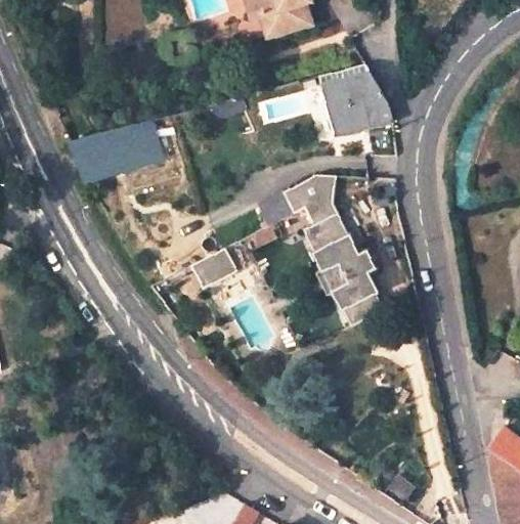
[(247,0),(250,10),(259,8),(265,30),(310,16),(305,0),(247,0)]
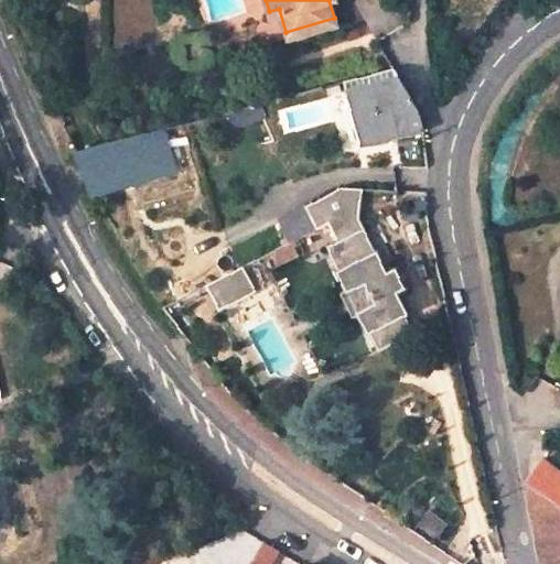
[(338,83),(356,148),(421,130),(420,117),(392,67),(338,83)]
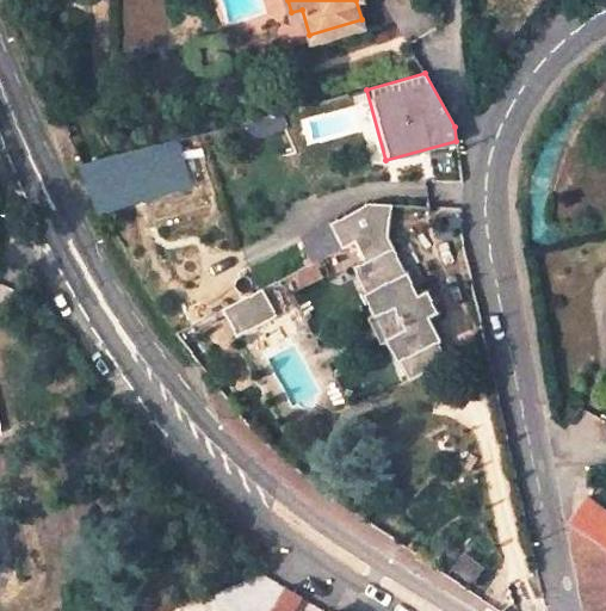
[(171,142),(110,159),(76,168),(98,213),(184,187),(171,142)]
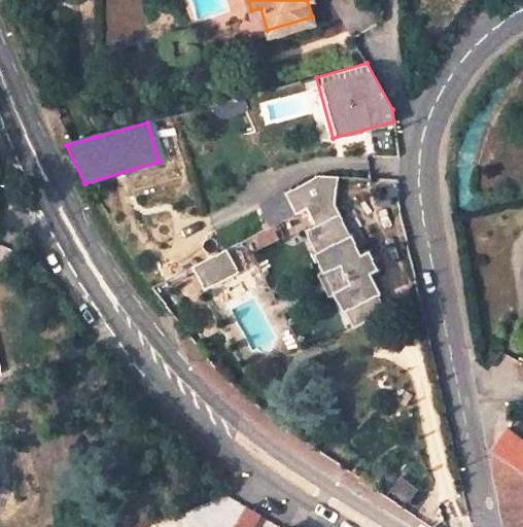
[(312,230),(339,217),(335,207),(337,183),(320,183),(286,199),(297,220),(306,216),(312,230)]
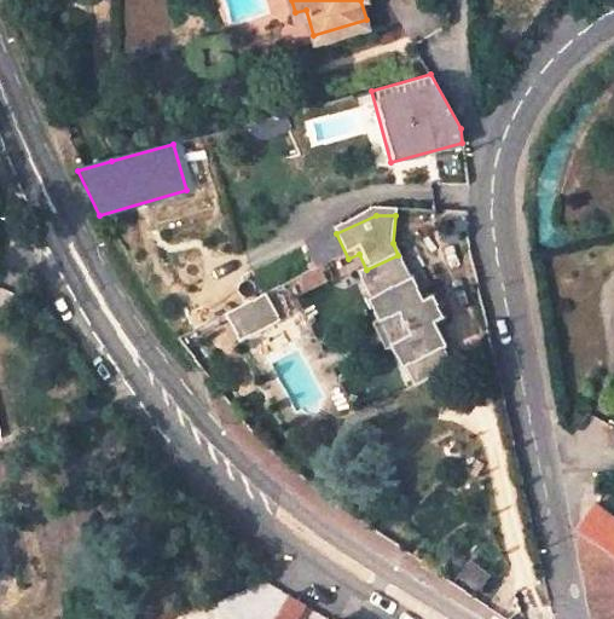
[(348,259),(336,233),(306,248),(318,273),(348,259)]
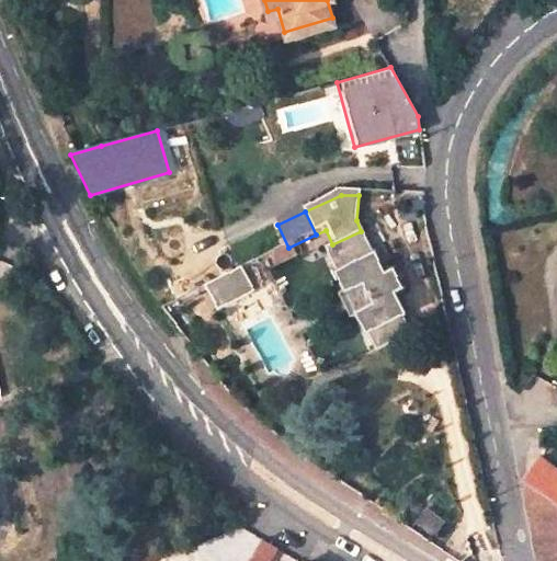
[(371,252),(361,231),(332,244),(327,247),(337,265),(333,266),(344,289),(341,292),(352,317),(357,315),(366,334),(371,334),(377,351),(410,336),(400,316),(406,312),(397,296),(405,292),(393,267),(386,272),(376,249),(371,252)]
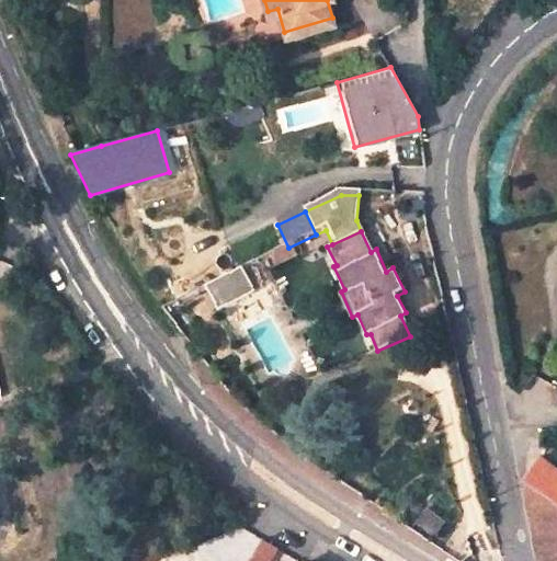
[(268,294),(253,265),(207,288),(222,317),(268,294)]
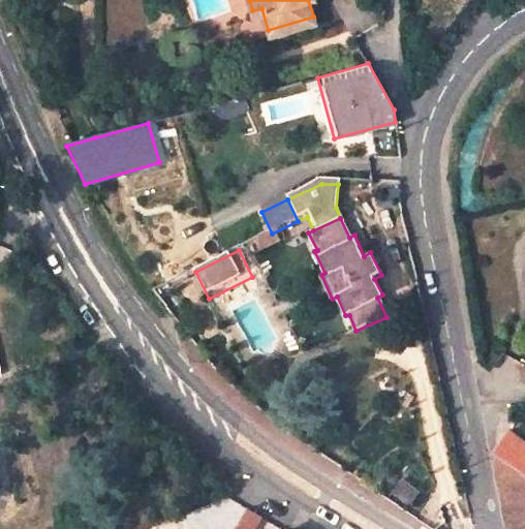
[(524,528),(524,444),(507,433),(493,452),(491,458),(506,528),(524,528)]
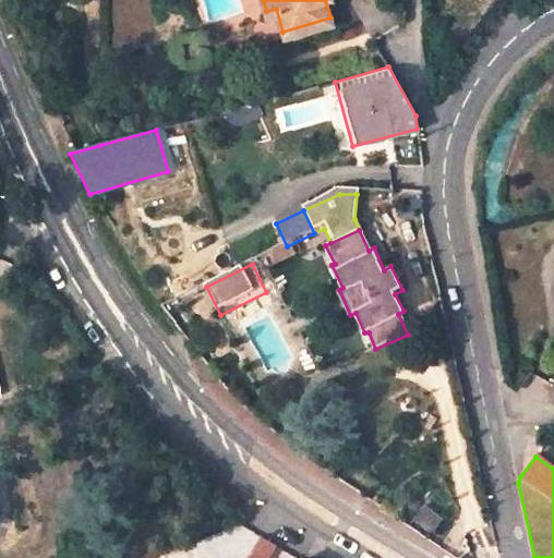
[(257,537),(243,557),(264,557),(272,547),(257,537)]
